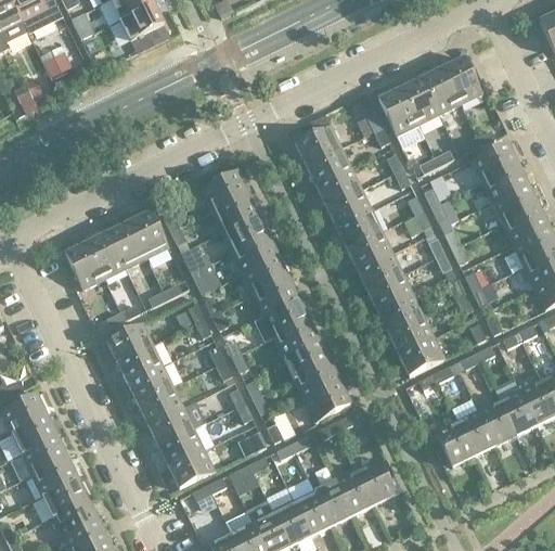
[(0,0),(0,30),(21,21),(11,0),(0,0)]
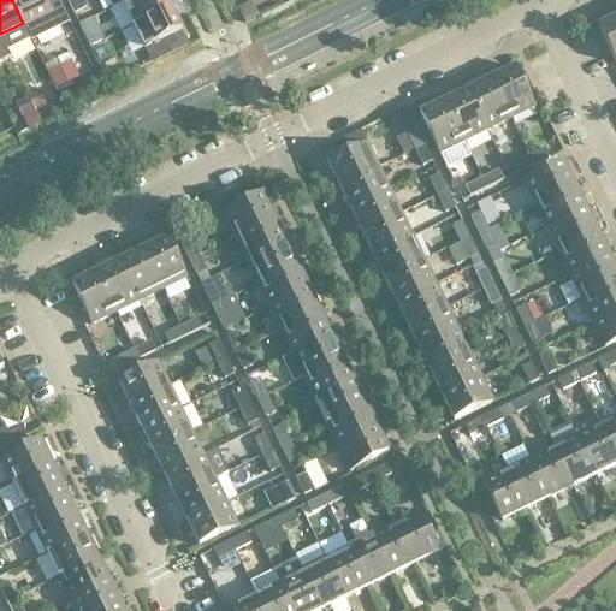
[(12,0),(23,23),(30,36),(55,24),(54,22),(67,16),(59,0),(12,0)]
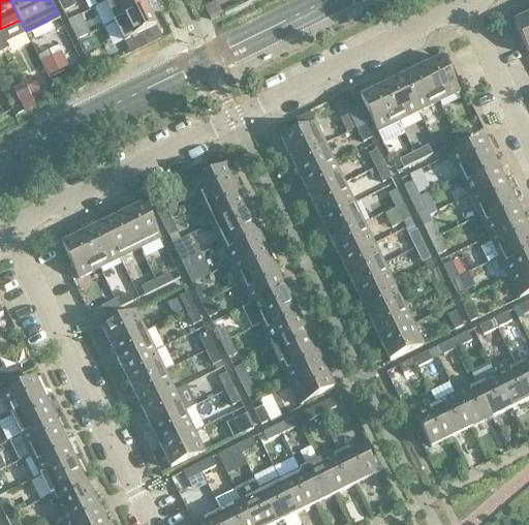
[(146,3),(144,0),(104,0),(114,19),(146,3)]
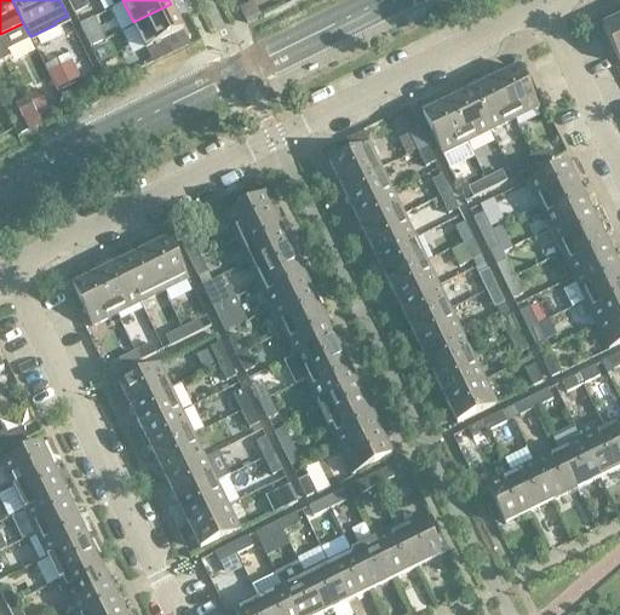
[(182,27),(171,4),(133,22),(144,45),(149,42),(182,27)]
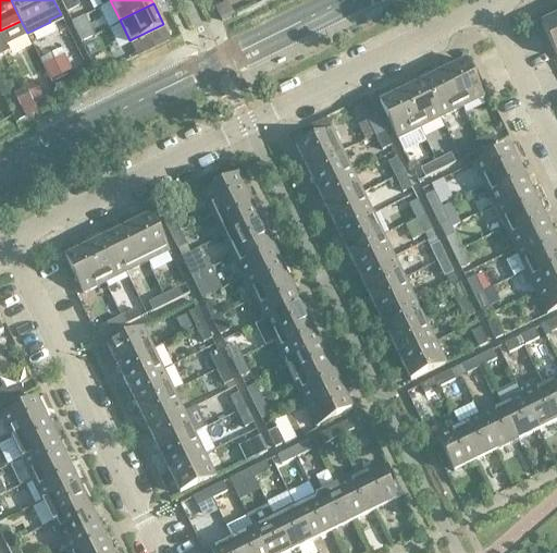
[(556,12),(542,21),(541,21),(540,21),(556,54),(556,53),(556,12)]
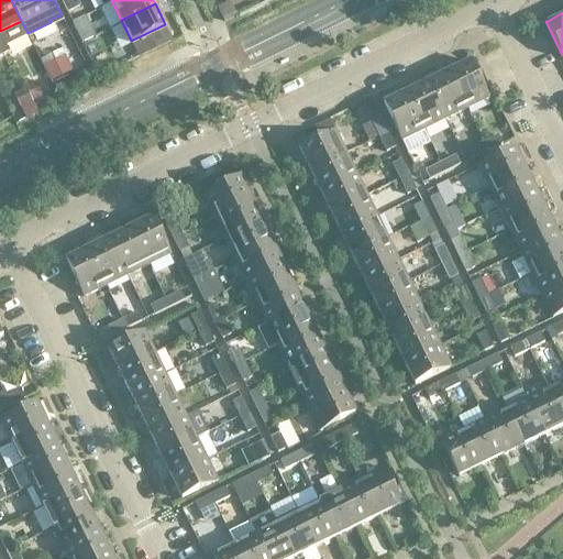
[(165,24),(135,39),(142,51),(172,36),(165,24)]
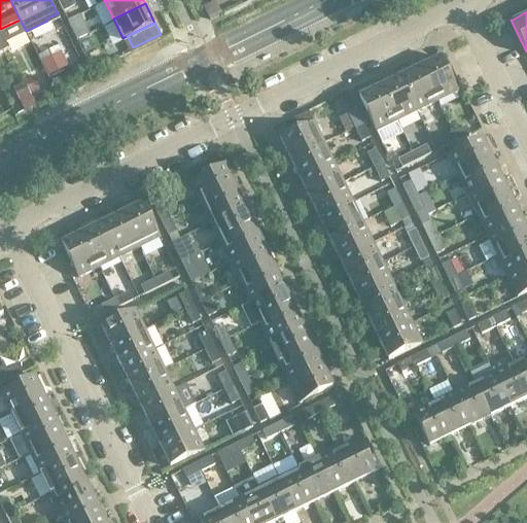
[(83,26),(73,31),(76,37),(86,32),(83,26)]
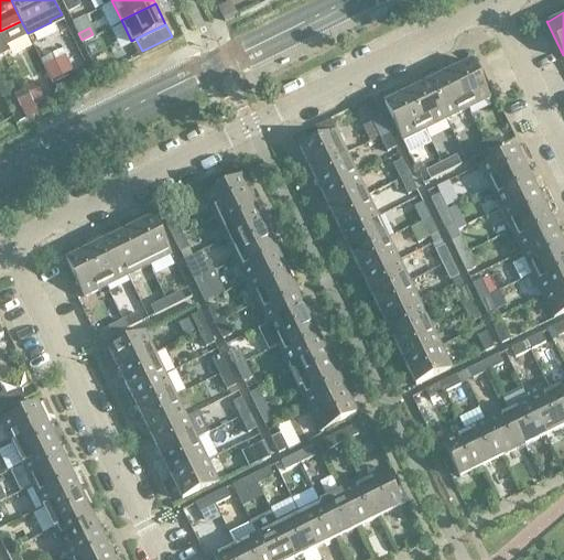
[(97,42),(93,34),(82,40),(85,47),(97,42)]
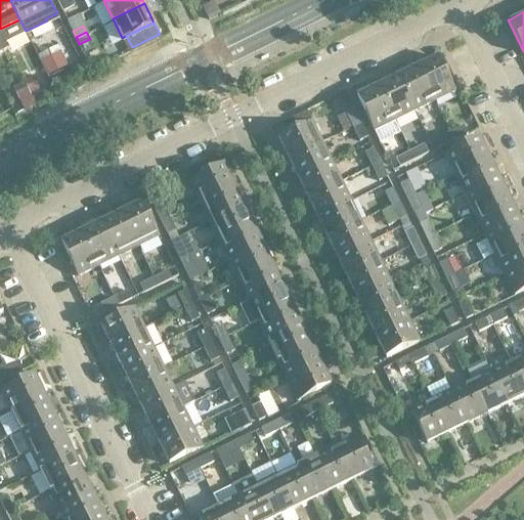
[(41,57),(48,73),(68,62),(60,47),(41,57)]
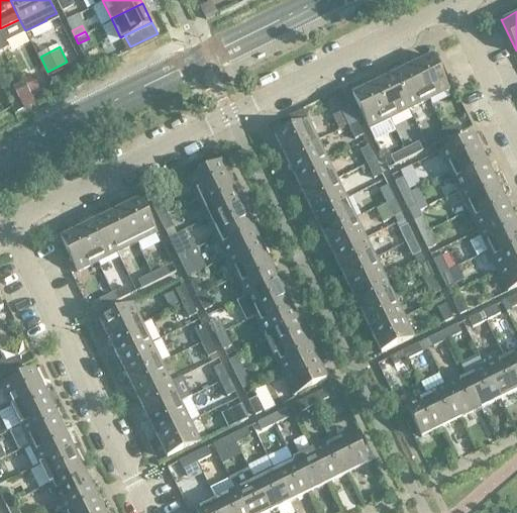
[(432,54),(411,64),(427,97),(448,87),(432,54)]
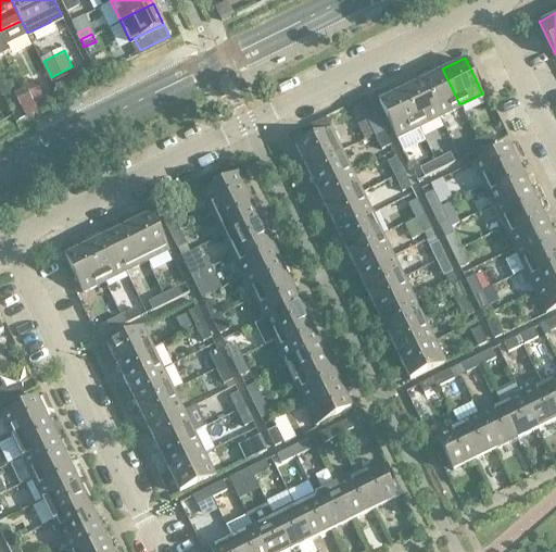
[(459,104),(442,69),(421,79),(439,114),(459,104)]
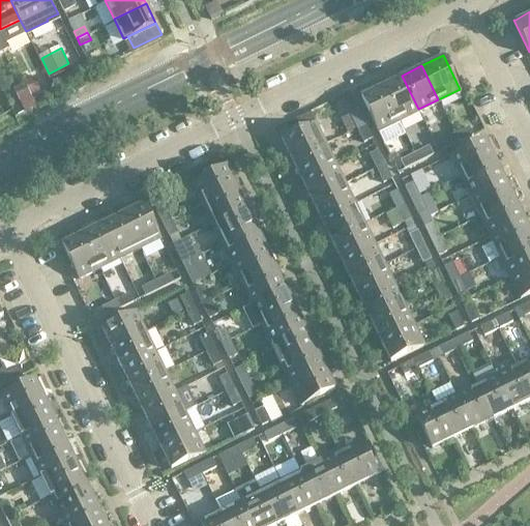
[(36,72),(24,79),(31,91),(42,86),(36,72)]
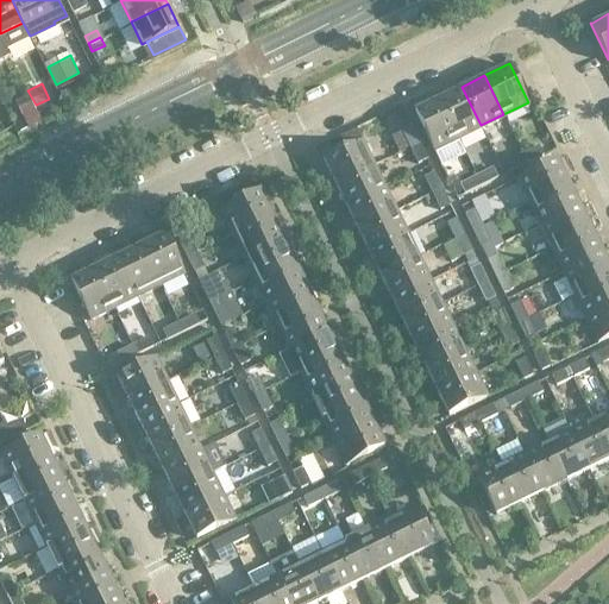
[(481,125),(462,87),(439,98),(458,137),(481,125)]
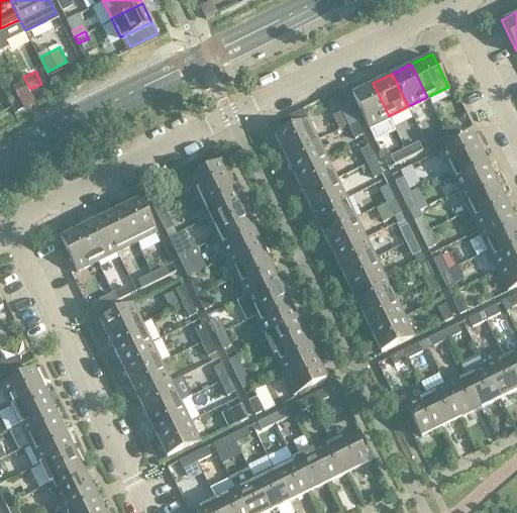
[(23,79),(13,84),(18,95),(28,90),(23,79)]
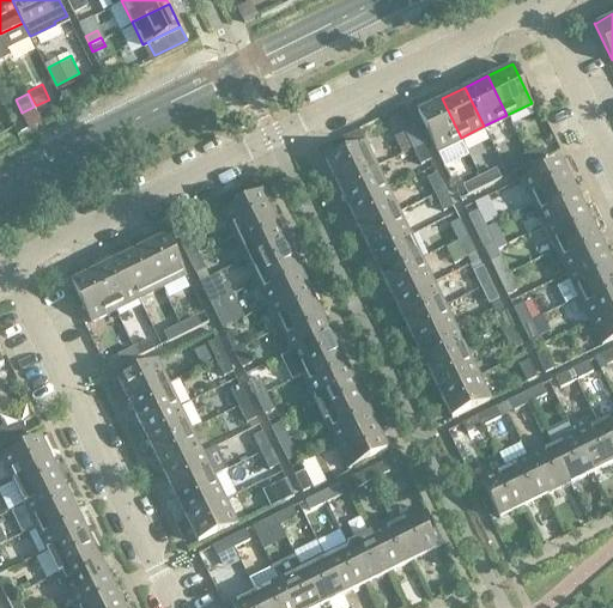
[(467,151),(461,138),(442,98),(417,110),(443,163),(467,151)]
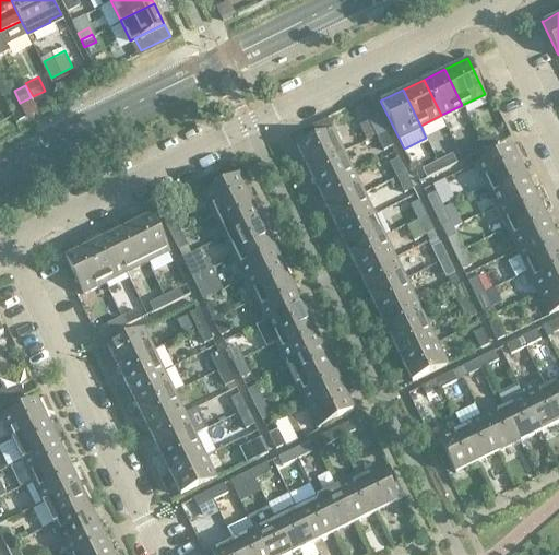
[(384,128),(377,114),(368,118),(376,132),(384,128)]
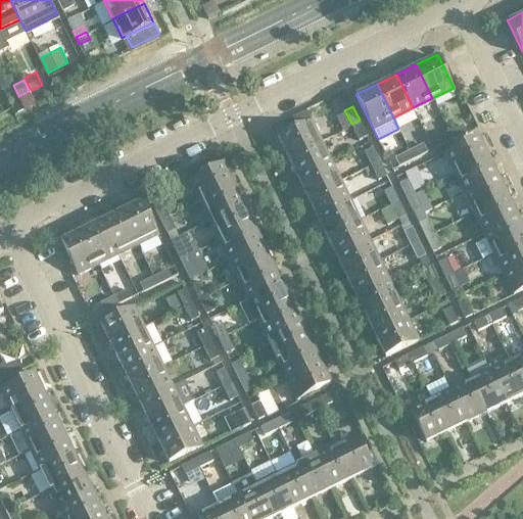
[(277,135),(287,155),(321,139),(311,119),(277,135)]
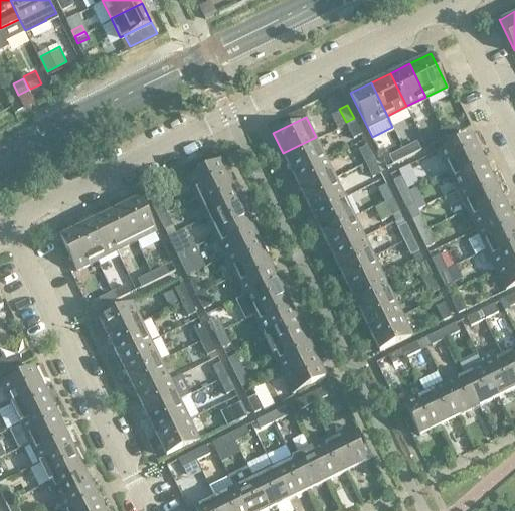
[(360,132),(354,118),(346,122),(352,136),(360,132)]
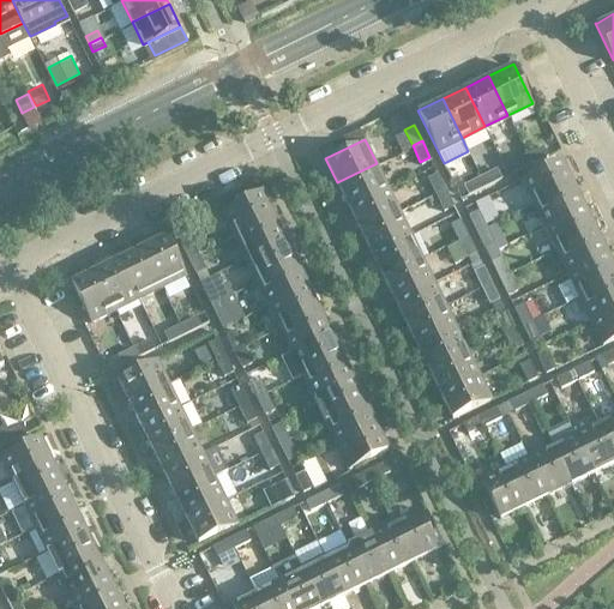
[(542,144),(525,151),(530,162),(547,154),(542,144)]
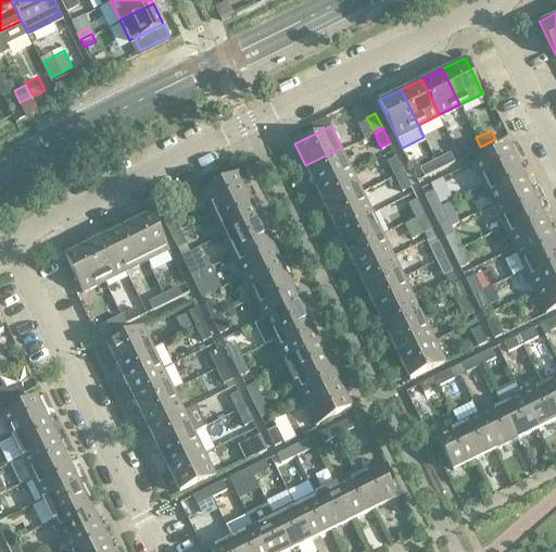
[(480,147),(476,137),(462,145),(466,153),(480,147)]
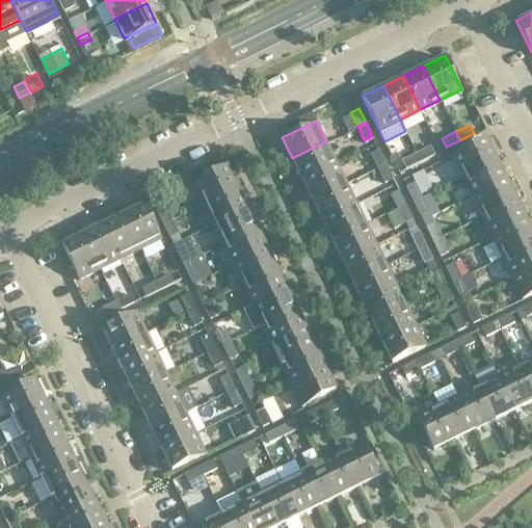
[(451,154),(461,175),(496,158),(485,137),(451,154)]
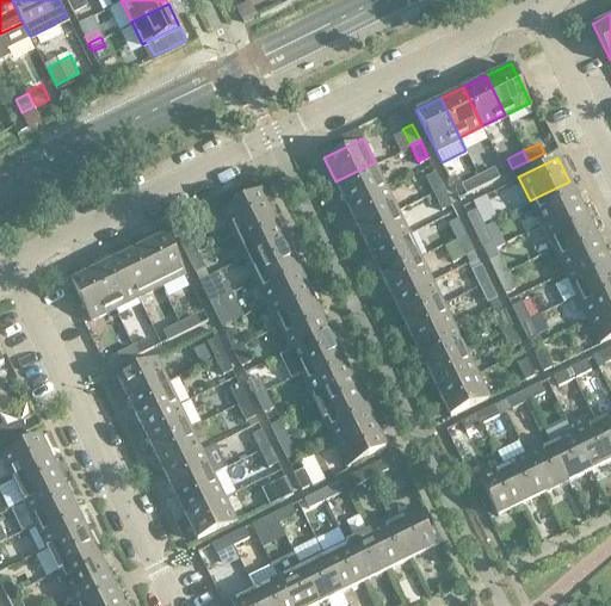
[(386,186),(375,162),(335,181),(346,205),(386,186)]
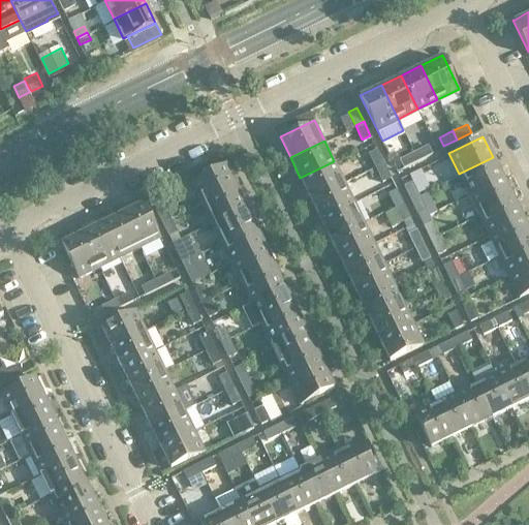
[(427,144),(413,151),(417,159),(431,152),(427,144)]
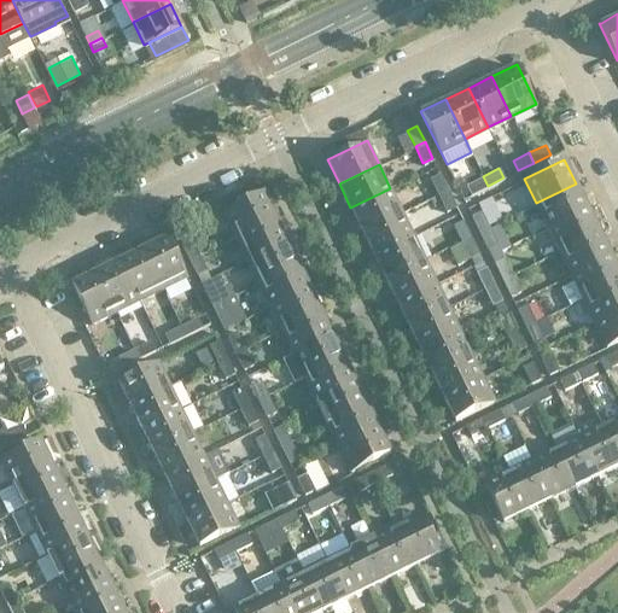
[(448,188),(439,173),(430,177),(438,193),(448,188)]
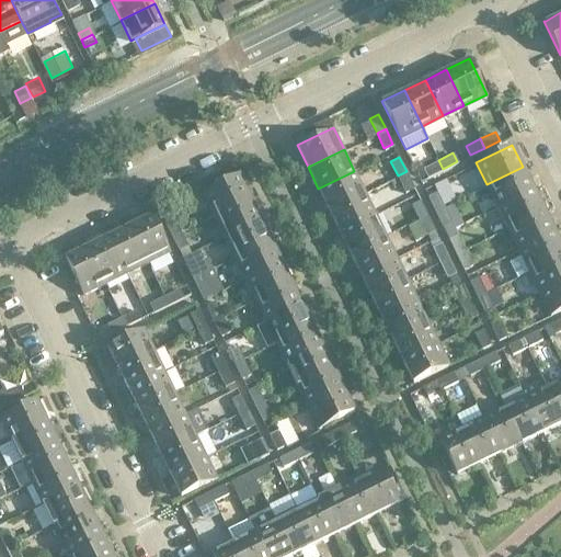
[(443,169),(438,160),(423,167),(427,175),(443,169)]
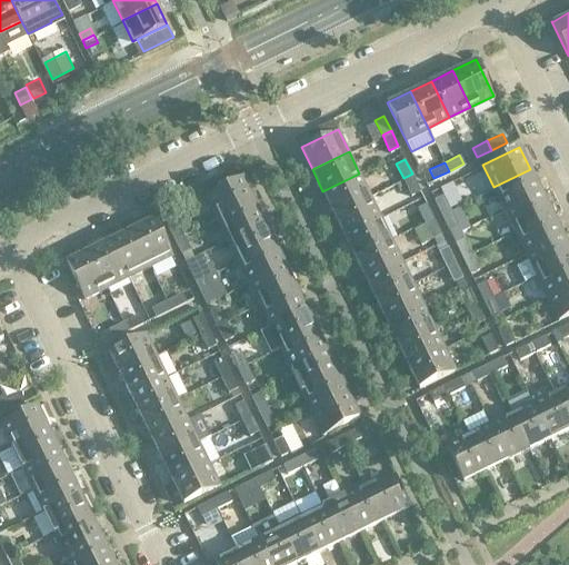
[(540,191),(530,169),(493,187),(505,209),(540,191)]
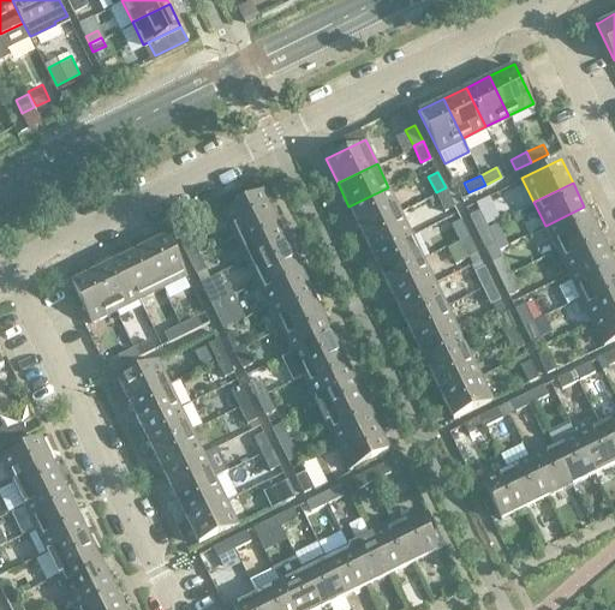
[(400,210),(388,187),(348,207),(360,229),(400,210)]
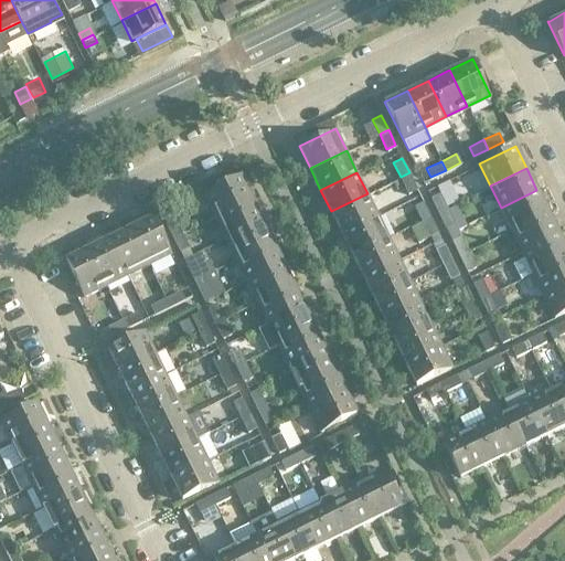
[(416,188),(409,172),(401,177),(407,192),(416,188)]
